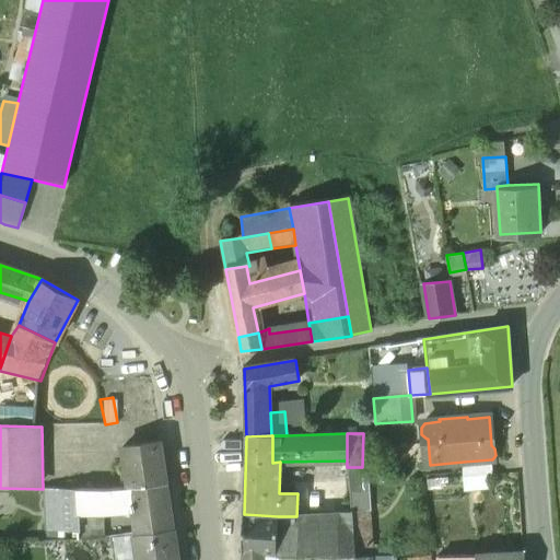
[(160,442),(123,447),(129,488),(130,488),(166,485),(160,442)]
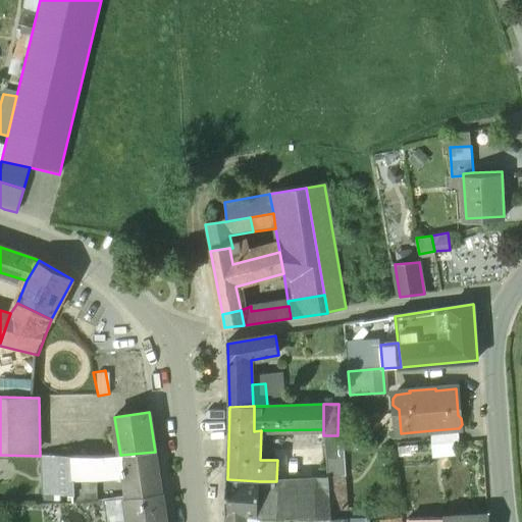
[(458,428),(432,430),(432,444),(459,441),(458,428)]
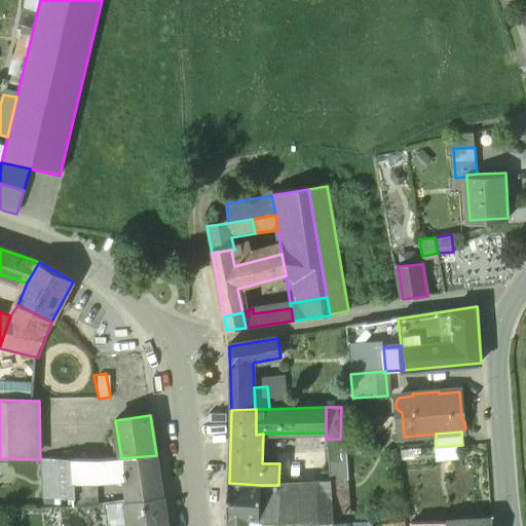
[(156,455),(122,458),(125,487),(160,483),(156,455)]
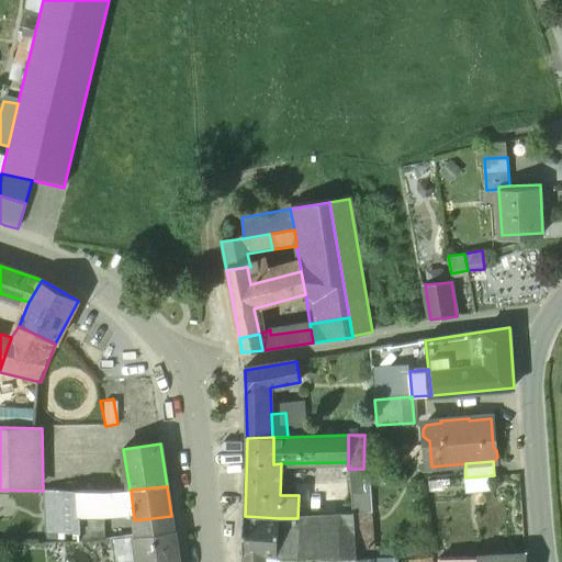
[(130,490),(104,492),(54,491),(56,532),(78,534),(79,514),(101,513),(132,510),(131,490),(130,490)]
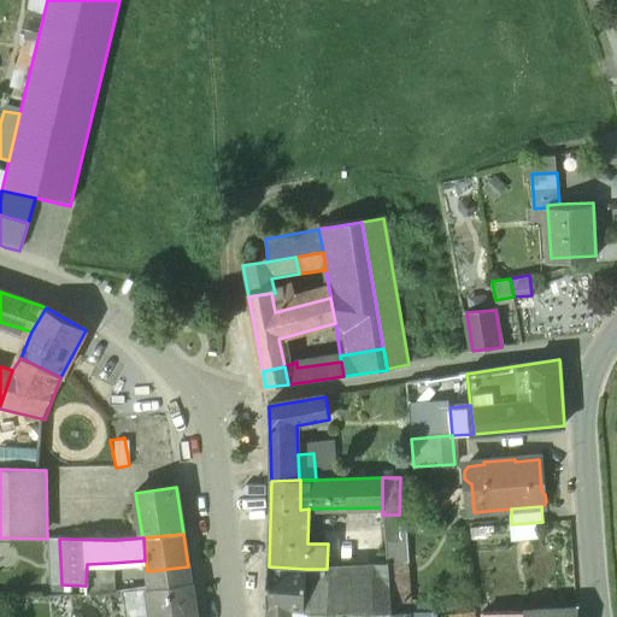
[(111,563),(87,564),(86,586),(86,595),(113,594),(111,563)]
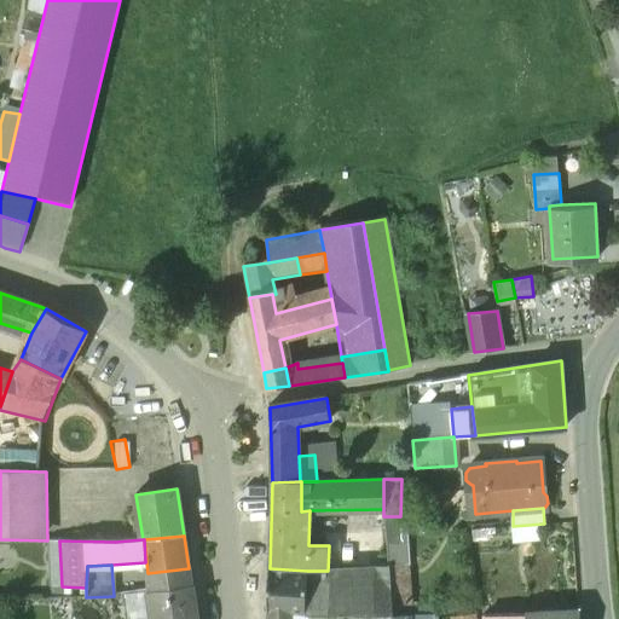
[(388,566),(391,607),(414,607),(410,565),(388,566)]
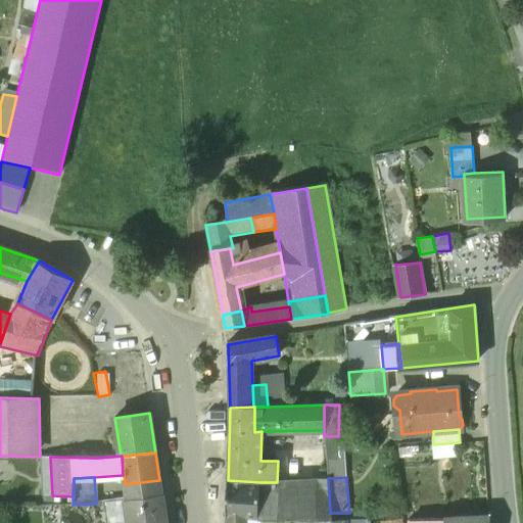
[(259,482),(257,514),(277,515),(300,514),(330,513),(328,478),(277,482),(259,482)]
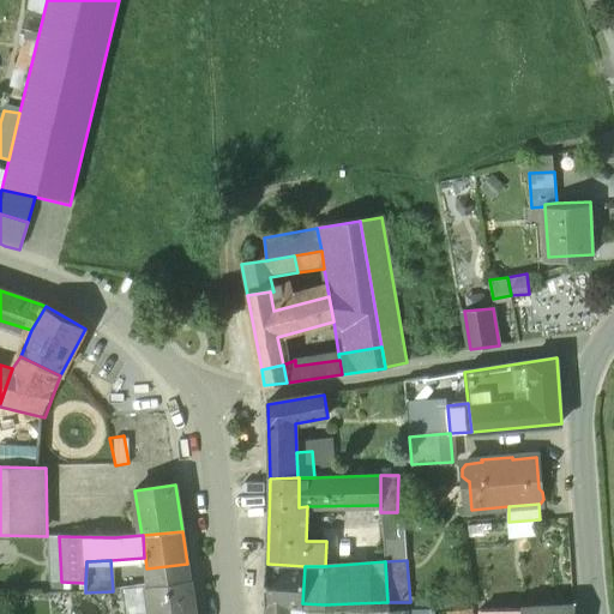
[(146,569),(149,587),(190,581),(187,564),(146,569)]
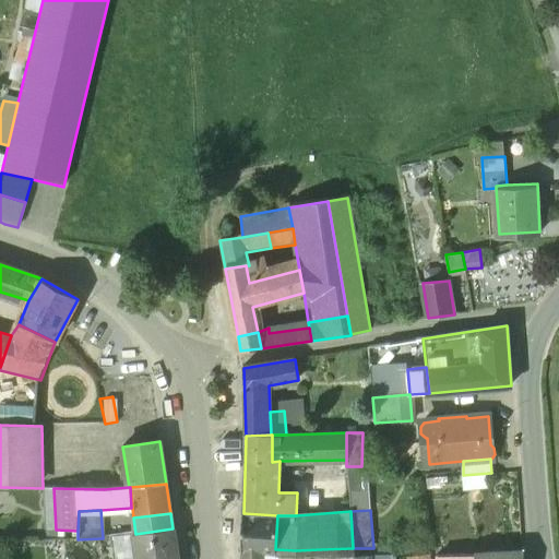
[(242,548),(265,549),(275,549),(277,515),(244,513),(242,548)]
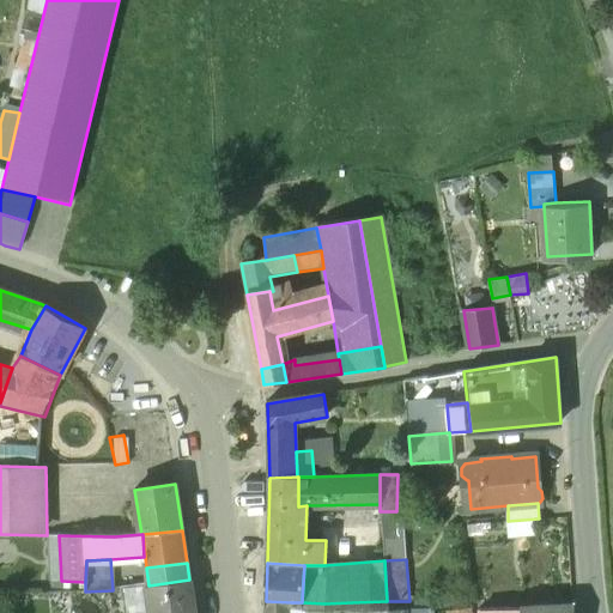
[(149,586),(145,586),(149,612),(194,612),(190,580),(189,580),(149,586)]
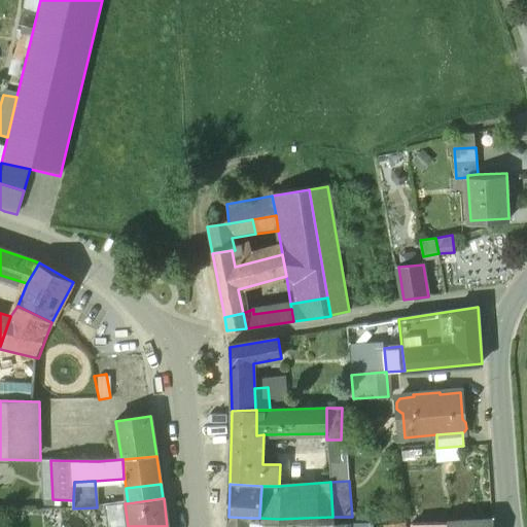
[(227,522),(227,526),(250,526),(250,518),(229,517),(227,522)]
